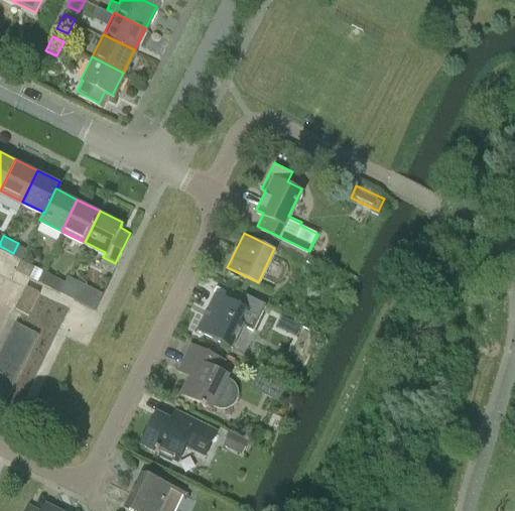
[(15,268),(29,275),(34,264),(20,257),(15,268)]
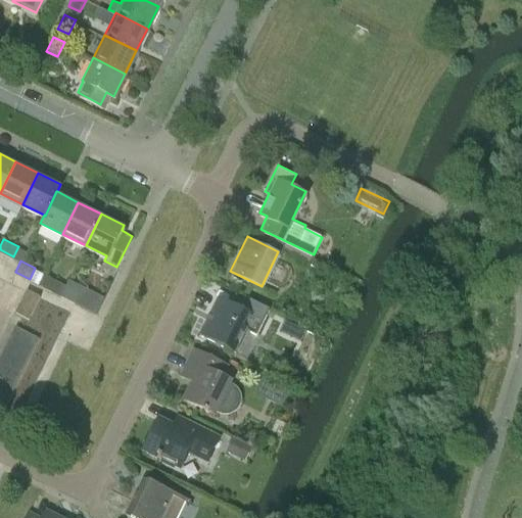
[(38,283),(52,290),(57,279),(43,272),(38,283)]
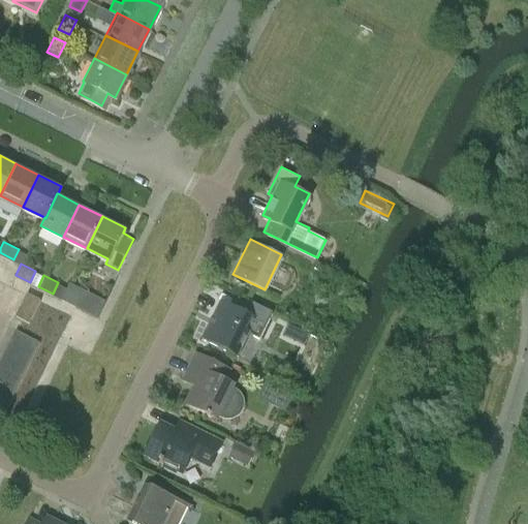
[(74,304),(80,293),(66,286),(61,298),(74,304)]
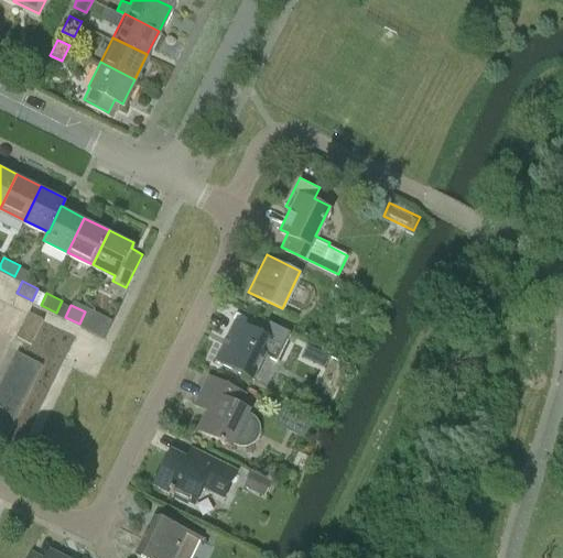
[(30,341),(42,316),(29,309),(15,335),(30,341)]
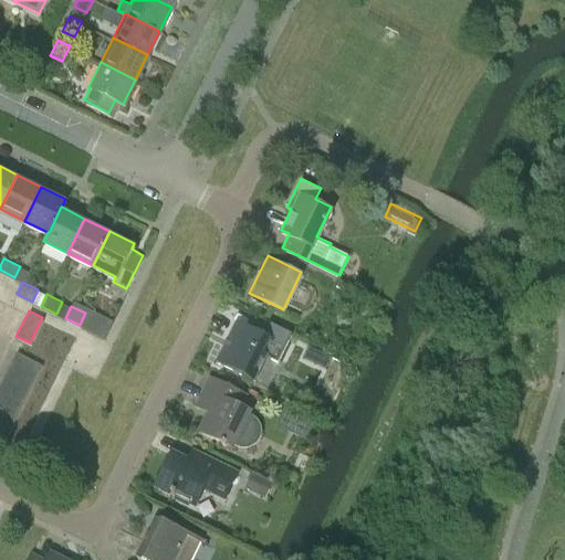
[(292,331),(265,318),(259,330),(237,319),(217,358),(252,376),(264,352),(278,359),(292,331)]
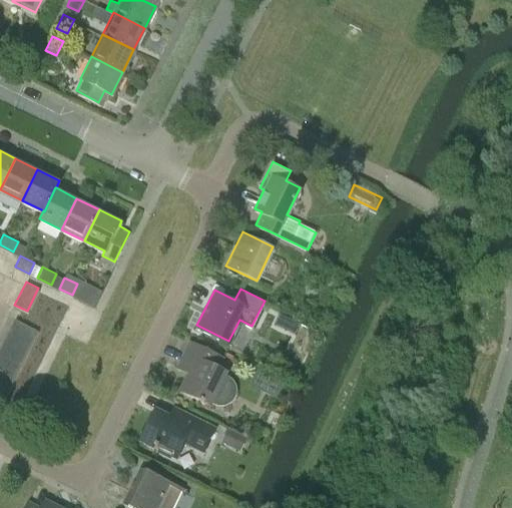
[(32,341),(38,329),(15,317),(9,329),(32,341)]
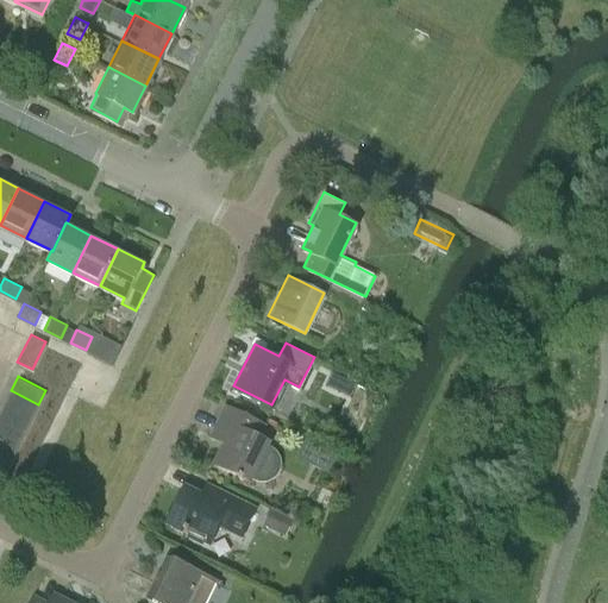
[(4,403),(32,418),(38,404),(11,390),(4,403)]
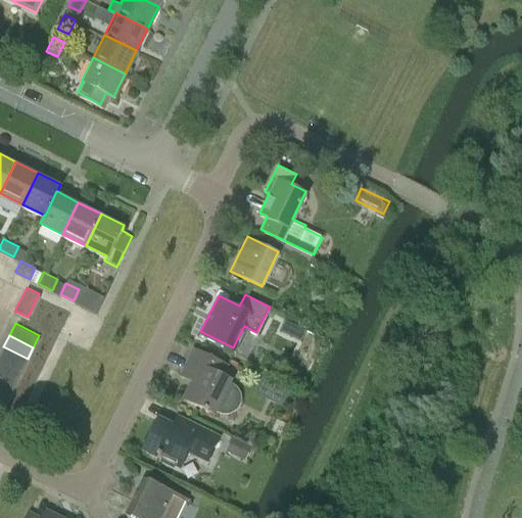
[(0,359),(21,370),(28,359),(3,346),(0,352),(0,359)]
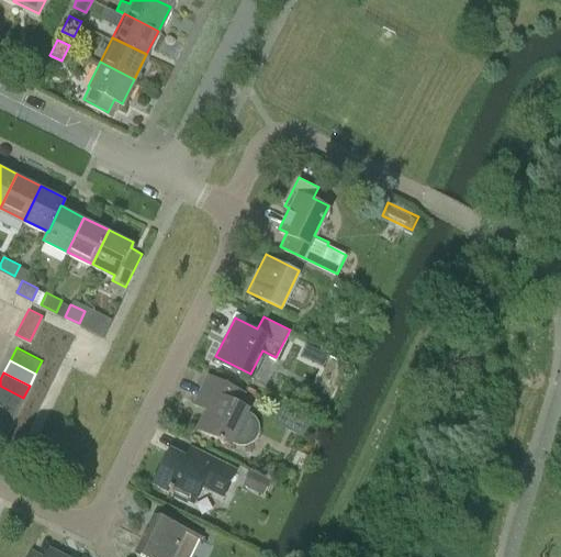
[(257,415),(253,412),(246,409),(246,408),(236,402),(242,391),(206,374),(193,400),(209,407),(198,427),(228,443),(231,439),(235,442),(240,443),(244,443),(247,443),(249,442),(255,437),(258,433),(259,430),(259,425),(258,419),(257,415)]
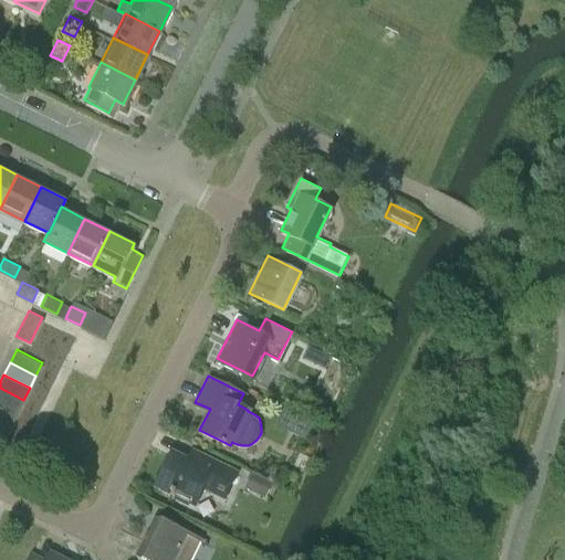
[(0,402),(18,411),(23,400),(0,388),(0,402)]
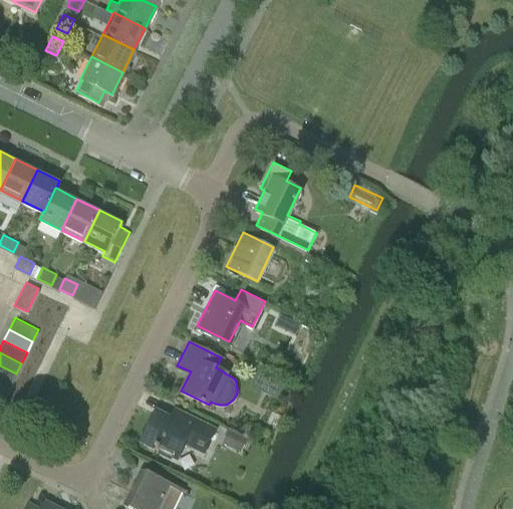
[(0,379),(10,386),(16,373),(0,365),(0,379)]
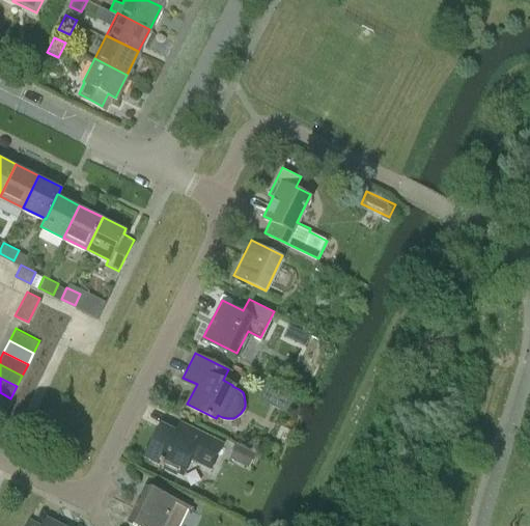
[(271,402),(273,397),(277,389),(269,385),(265,394),(263,397),(271,402)]
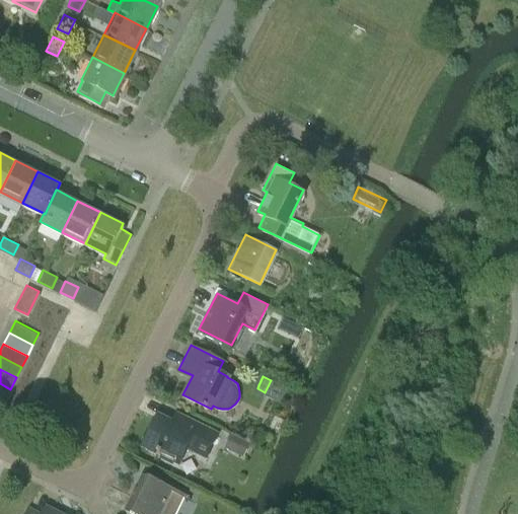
[(0,397),(5,400),(10,389),(0,383),(0,397)]
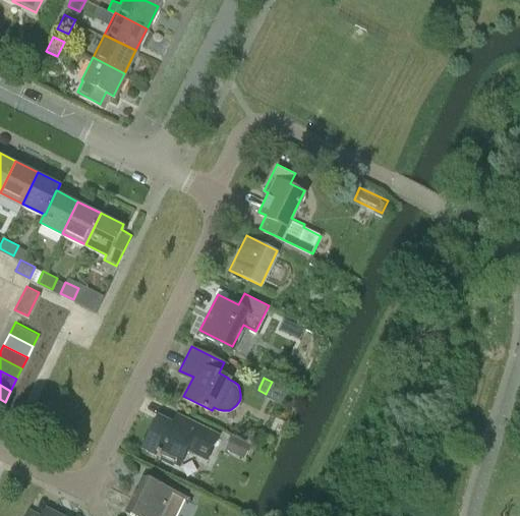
[(142,444),(179,462),(186,447),(206,456),(218,432),(186,416),(180,427),(157,415),(142,444)]
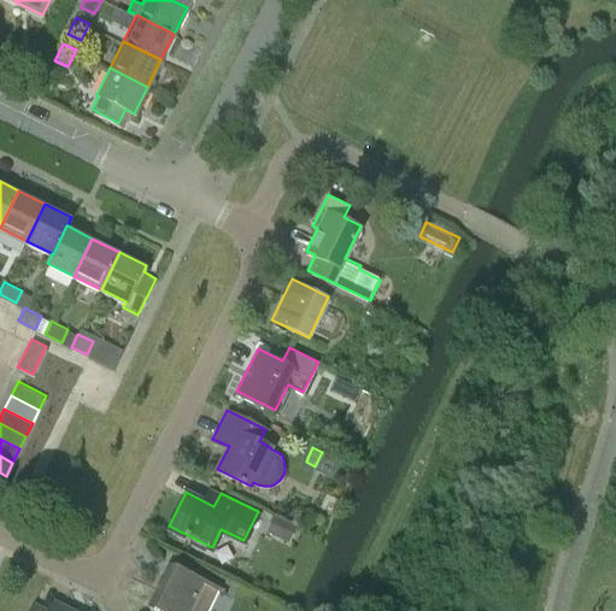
[(265,529),(288,540),(297,523),(274,512),(265,529)]
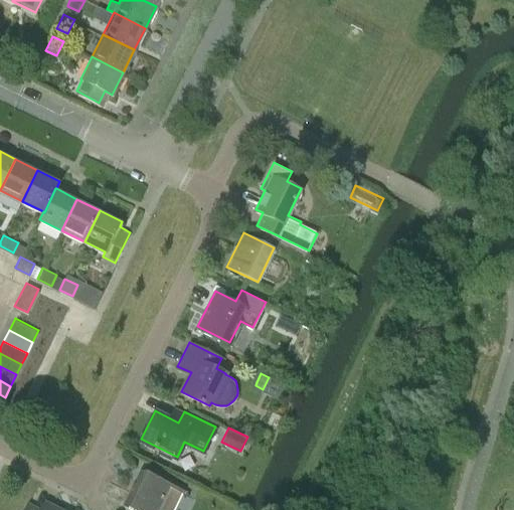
[(137,509),(166,509),(178,487),(141,469),(124,503),(137,509)]
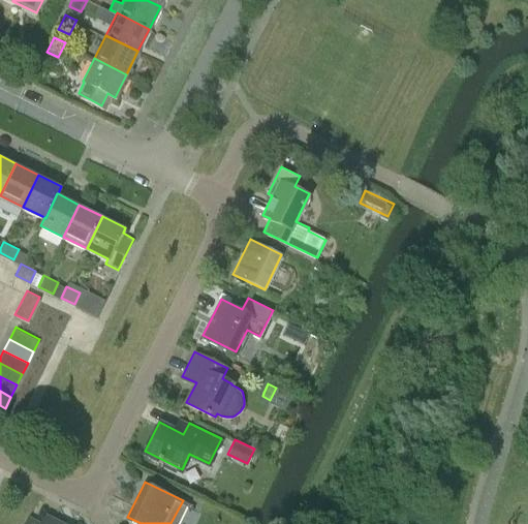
[(67,523),(48,515),(43,522),(30,516),(26,523),(67,523)]
